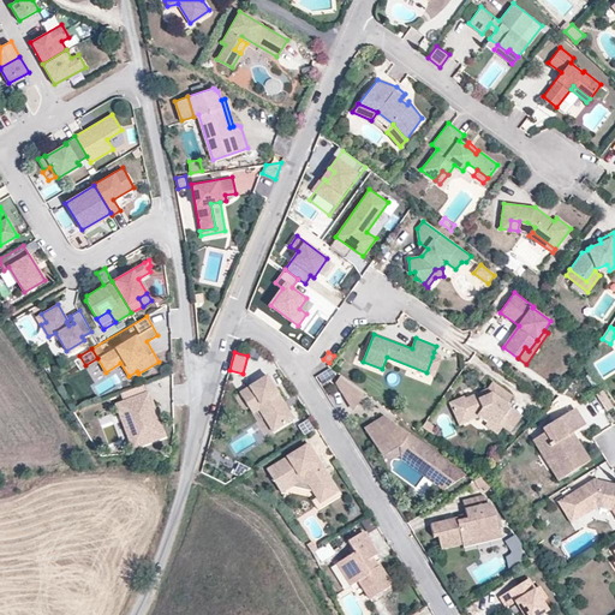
[(434,375),(441,359),(433,357),(427,372),(434,375)]
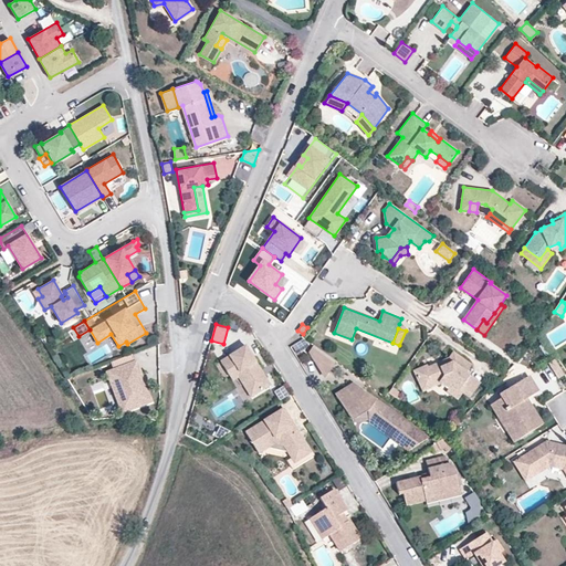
[(269,383),(244,344),(220,359),(230,375),(239,369),(253,392),(269,383)]
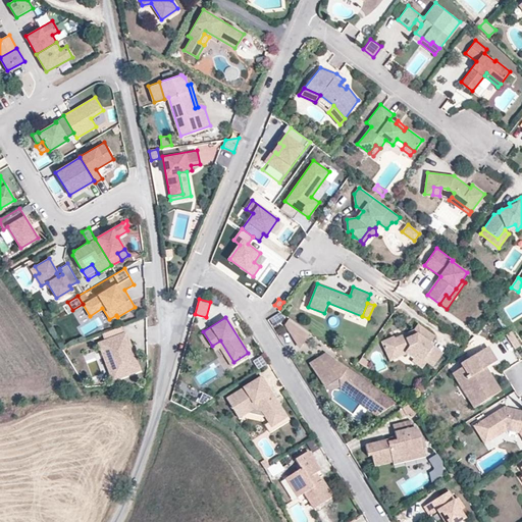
[(307,329),(290,317),(285,323),(298,343),(307,329)]
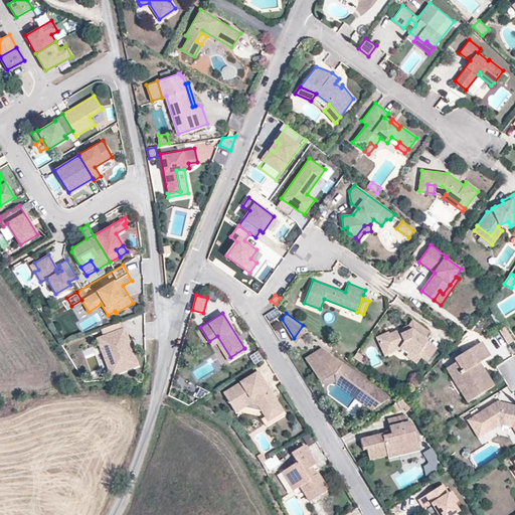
[(438,347),(424,338),(430,331),(413,320),(409,325),(403,328),(400,333),(396,331),(390,333),(389,332),(377,337),(383,349),(394,344),(399,348),(401,347),(409,353),(411,349),(421,356),(428,361),(438,347)]
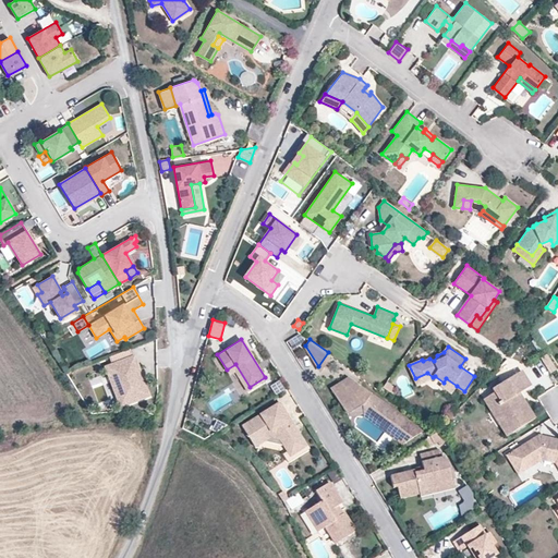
[(556,368),(547,353),(542,356),(550,372),(556,368)]
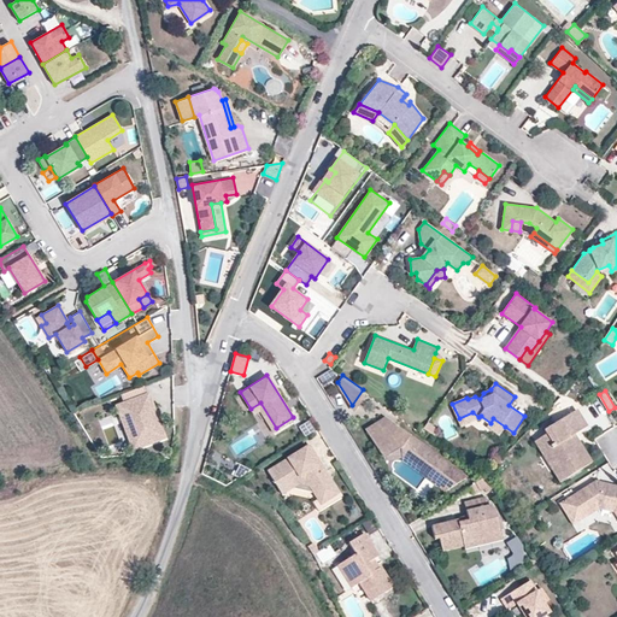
[(164,436),(147,393),(117,405),(127,430),(134,428),(141,445),(164,436)]
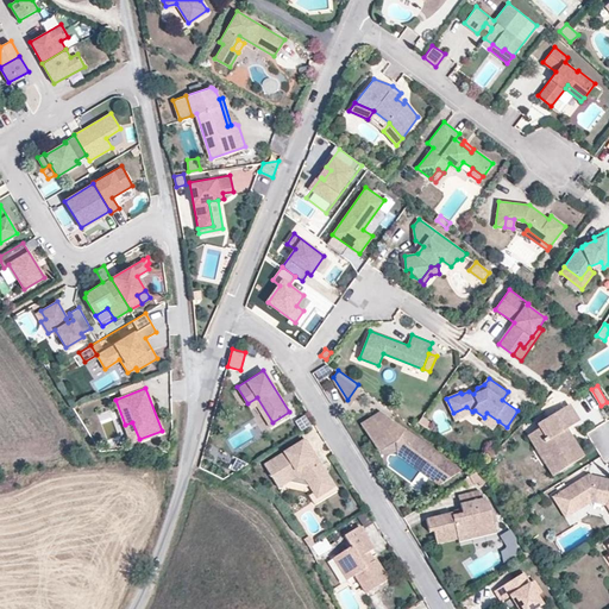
[(272,422),(257,397),(248,403),(250,407),(256,403),(269,425),(272,422)]
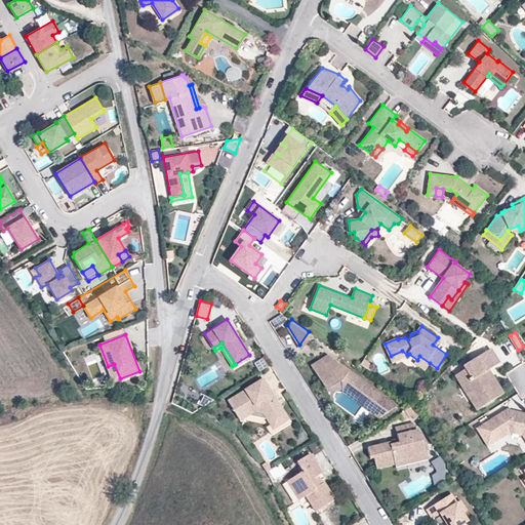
[(503,393),(489,369),(499,362),(491,348),(463,365),(466,368),(460,371),(465,378),(469,378),(485,405),(503,393)]
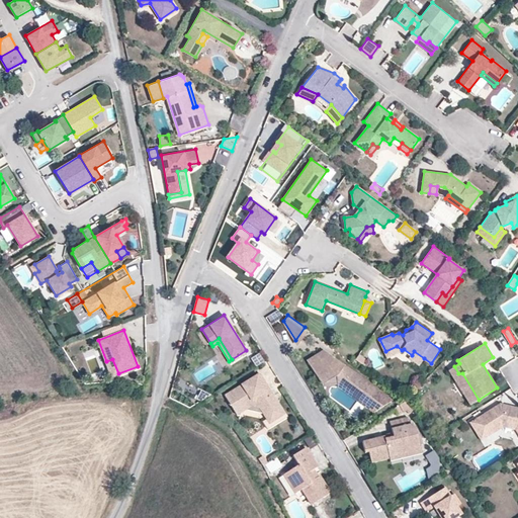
[(387,357),(402,350),(397,346),(385,351),(387,357)]
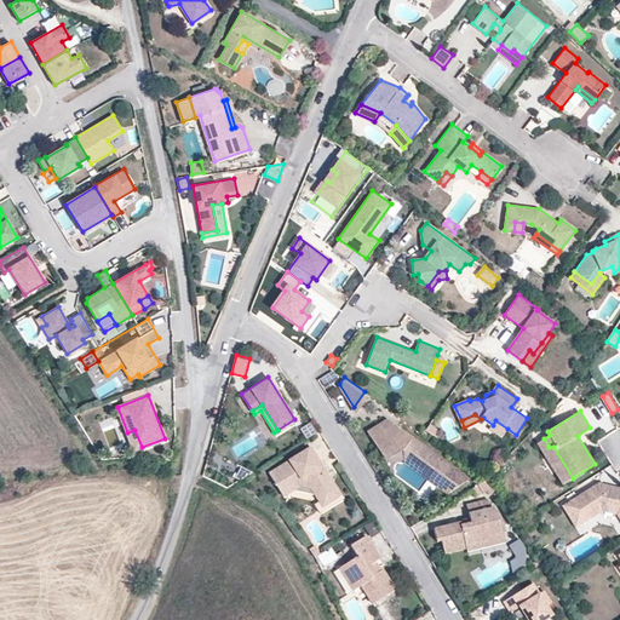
[(400,445),(402,447),(455,486),(468,478),(386,418),(369,429),(383,451),(394,445),(400,445)]
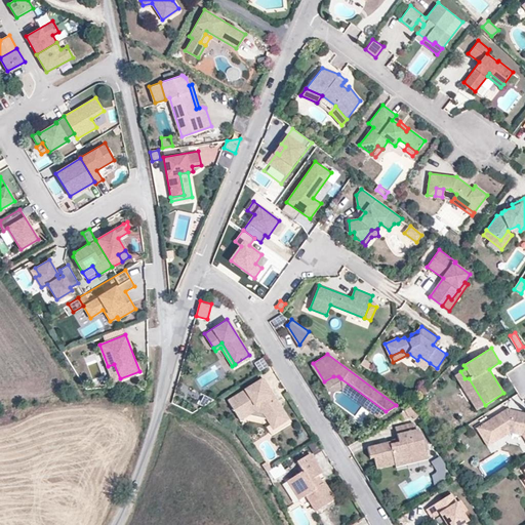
[(430,363),(419,356),(417,360),(415,362),(426,369),(430,363)]
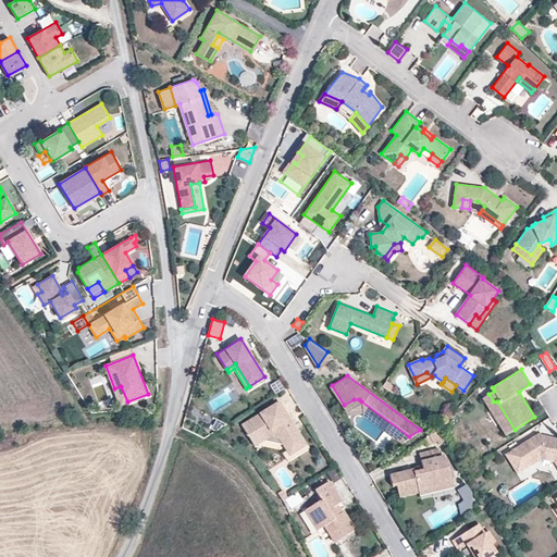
[(393,393),(396,387),(386,381),(383,385),(393,393)]
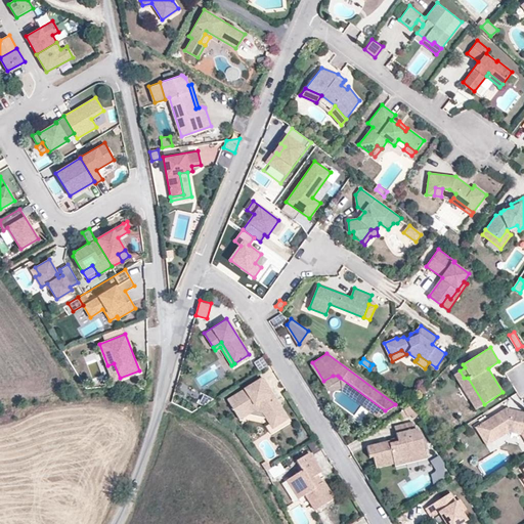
[(120,378),(114,363),(107,365),(113,381),(120,378)]
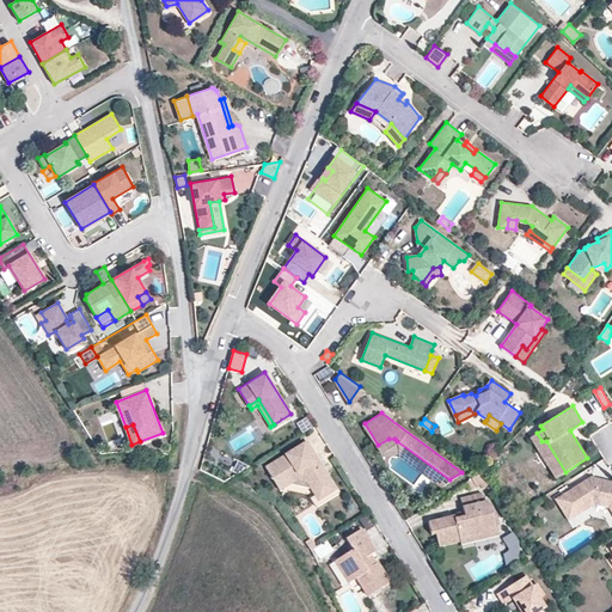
[(565,472),(546,441),(542,441),(537,433),(531,438),(556,477),(565,472)]
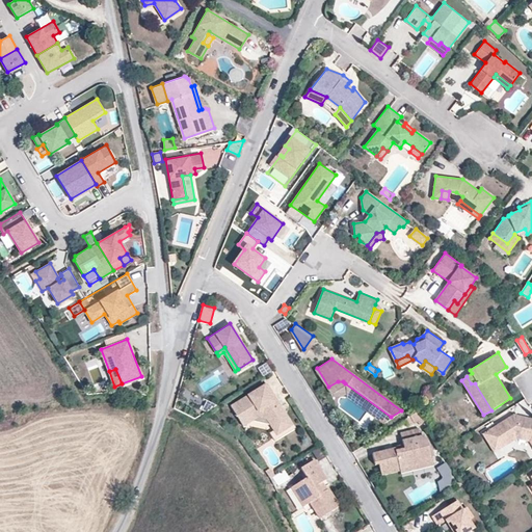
[(331,392),(345,383),(343,381),(338,381),(328,387),(331,392)]
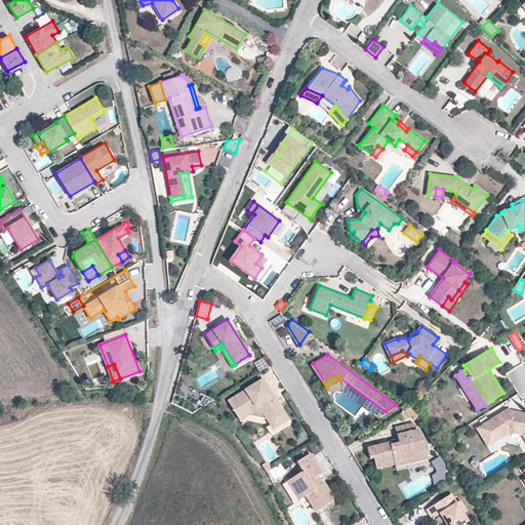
[(272,399),(267,391),(270,389),(263,377),(227,399),(239,418),(248,412),(254,408),(263,411),(267,416),(270,422),(273,427),(287,417),(276,399),(272,399)]
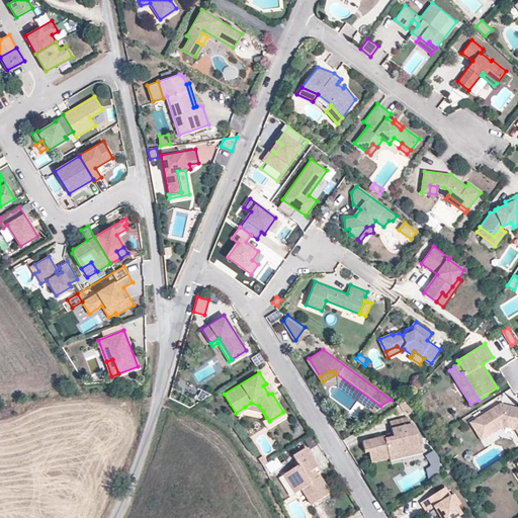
[(380,406),(336,373),(337,382),(374,410),(380,406)]
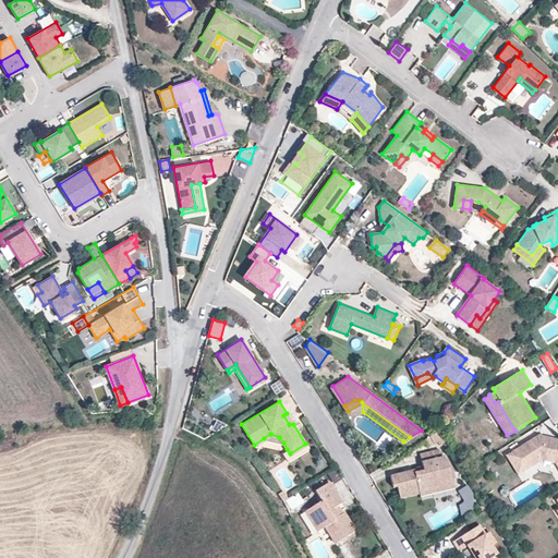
[(293,424),(287,413),(283,415),(289,424),(293,424)]
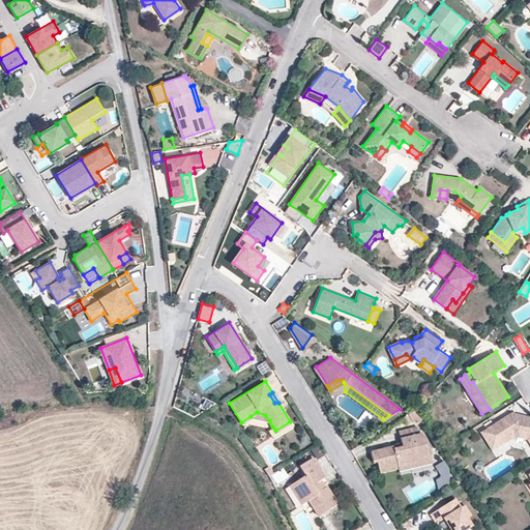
[(406,423),(415,418),(420,414),(414,409),(402,416),(406,423)]
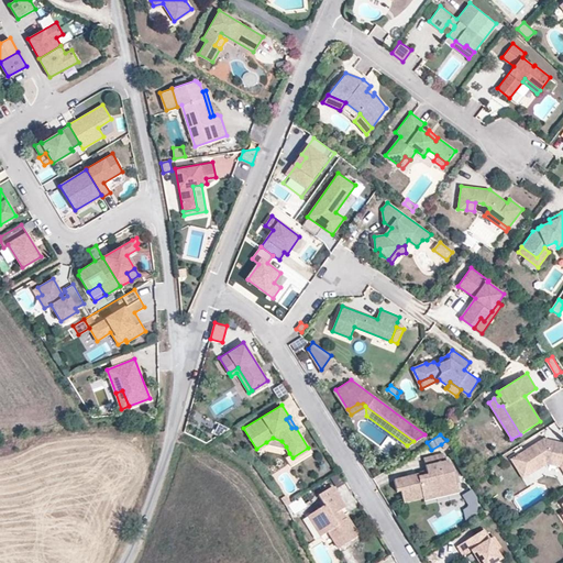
[(562,442),(562,445),(554,443),(549,448),(543,438),(518,454),(530,473),(548,463),(560,466),(562,470),(562,442)]
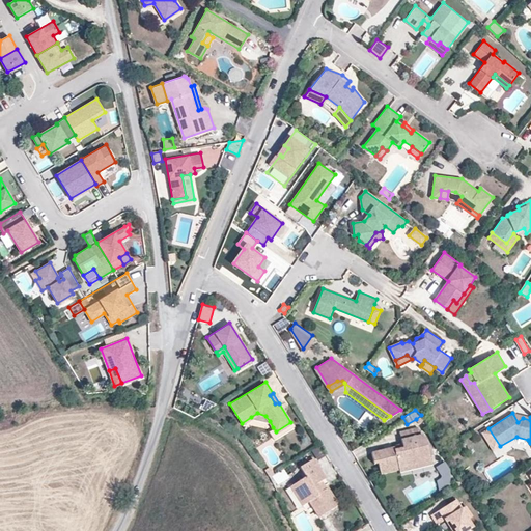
[(530,420),(530,417),(513,413),(512,413),(518,422),(523,418),(530,420)]
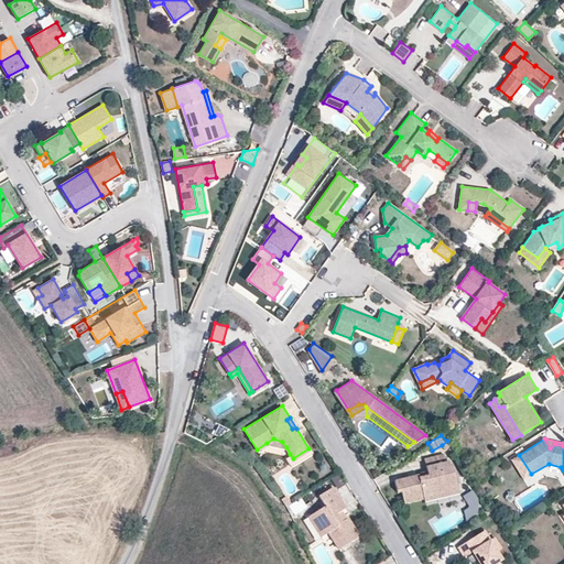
[(290,465),(313,451),(311,447),(308,448),(293,458),(290,454),(285,457),(290,465)]
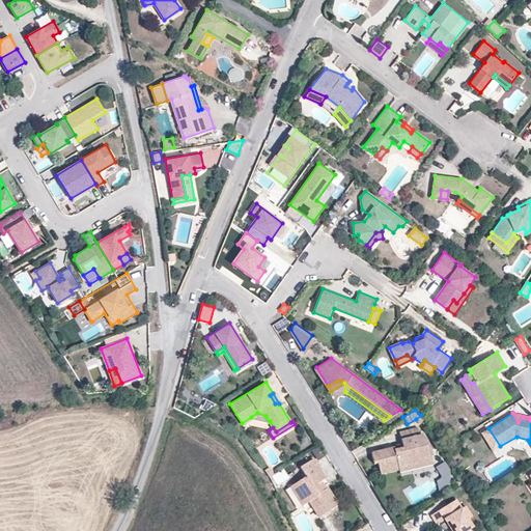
[(390,467),(398,466),(420,459),(420,457),(430,455),(426,437),(423,438),(422,432),(419,434),(417,425),(399,430),(402,443),(371,450),(373,462),(378,460),(381,472),(390,470),(390,467)]
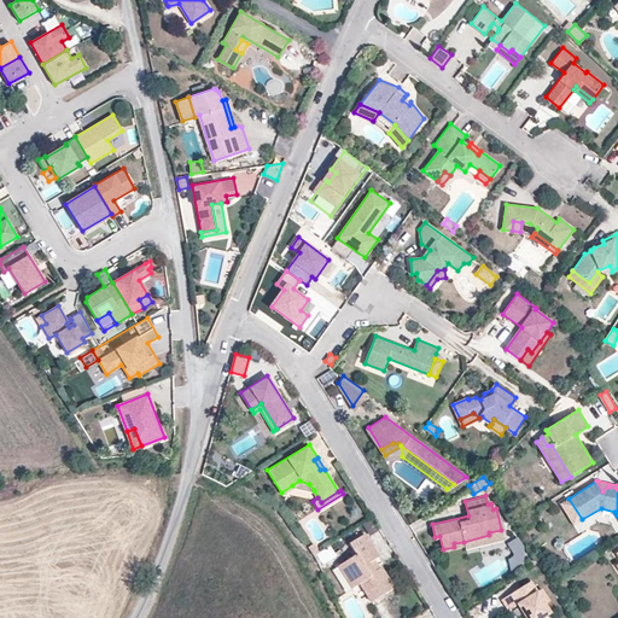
[(582,519),(569,499),(561,503),(575,524),(582,519)]
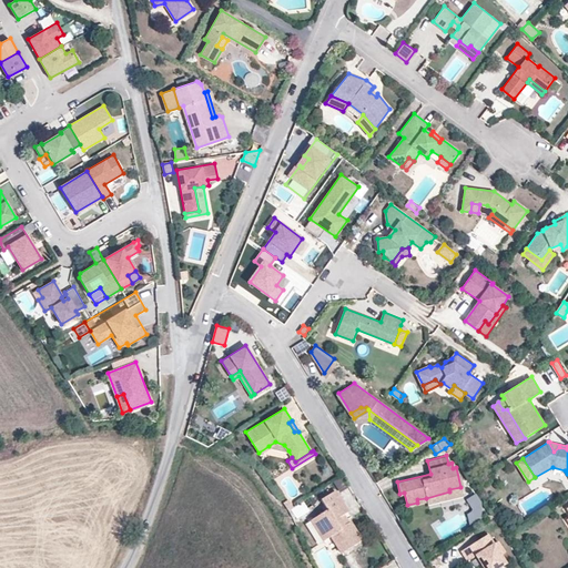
[(462,495),(460,487),(449,489),(449,492),(426,498),(426,500),(427,503),(462,495)]
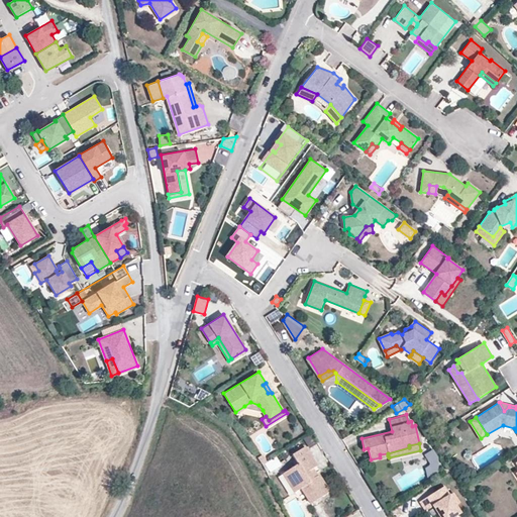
[(313,477),(308,469),(312,467),(316,463),(304,445),(292,452),(298,462),(283,472),(289,482),(297,476),(303,485),(301,486),(310,502),(329,490),(318,474),(317,474),(313,477)]
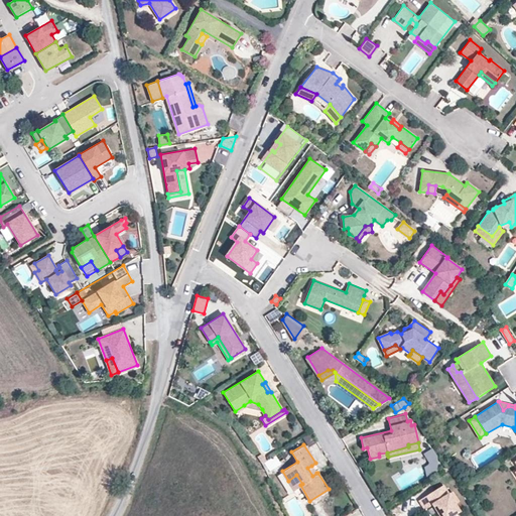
[(436,470),(436,455),(431,446),(422,453),(428,462),(427,463),(423,466),(426,476),(436,470)]
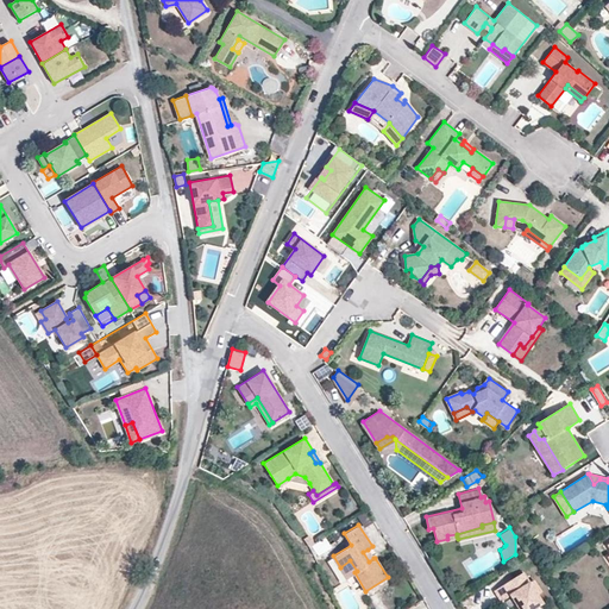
[(302,538),(307,546),(312,542),(307,535),(302,538)]
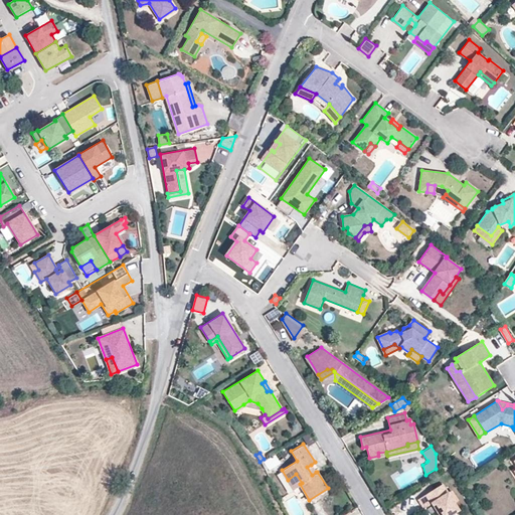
[(316,472),(311,465),(307,467),(312,475),(316,472)]
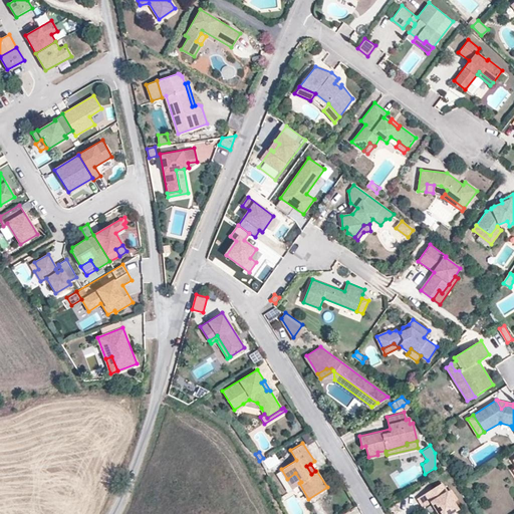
[(301,482),(295,473),(287,479),(292,487),(299,483),(301,482)]
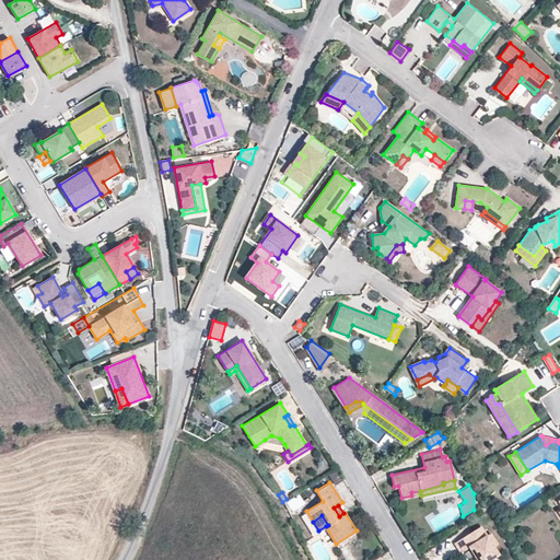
[(500,556),(494,547),(499,545),(491,533),(488,536),(481,526),(455,543),(462,552),(469,547),(474,555),(479,556),(481,559),(497,559),(496,558),(500,556)]
